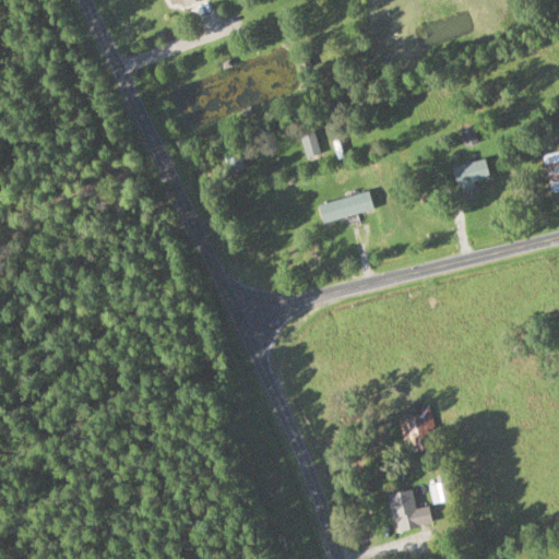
[(320,153),(314,131),(300,135),(306,156),(320,153)]
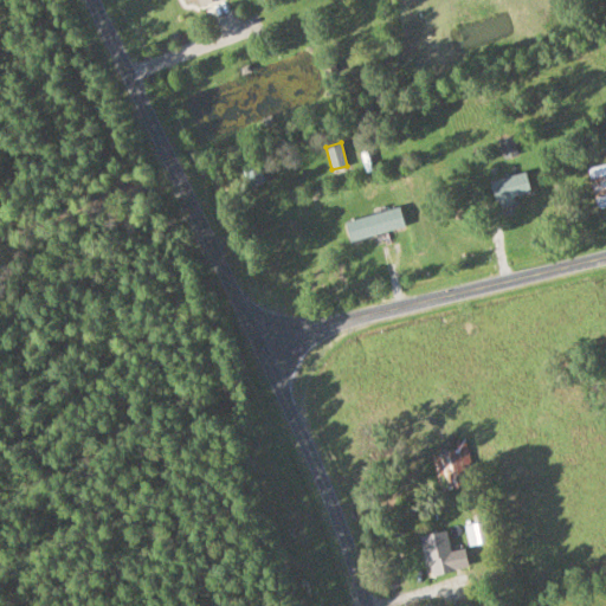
[(605,163),(587,168),(597,207),(605,205),(605,163)]
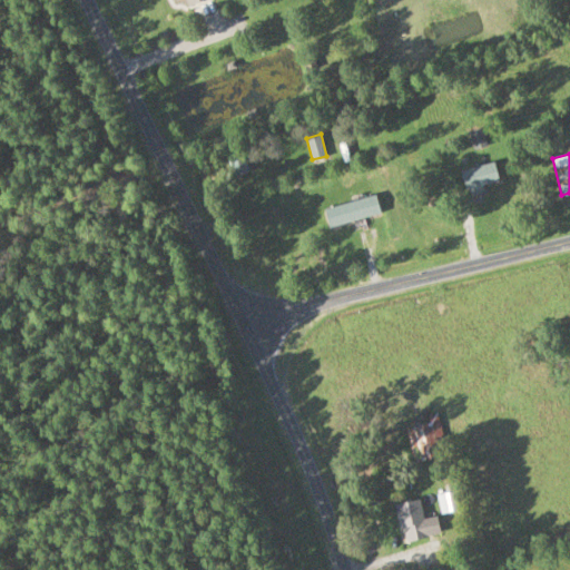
[(461,168),(465,196),(483,194),(482,184),(498,182),(494,163),(461,168)]
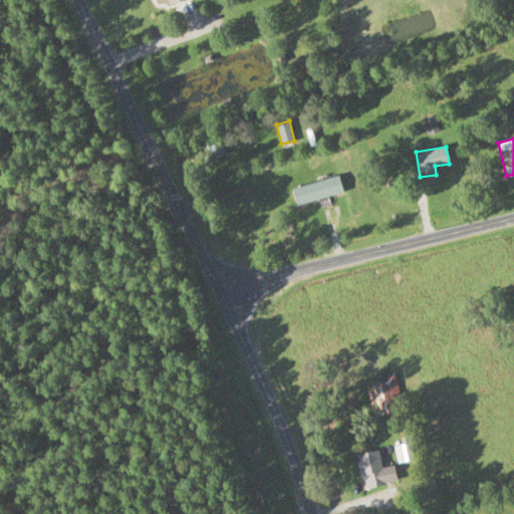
[(296,206),(343,192),(338,175),(291,190),(296,206)]
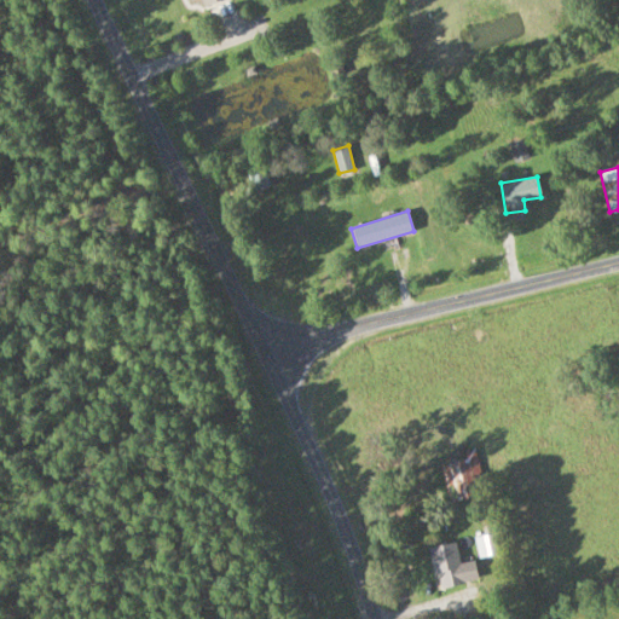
[(441,464),(447,498),(484,491),(474,449),(446,455),(449,463),(441,464)]
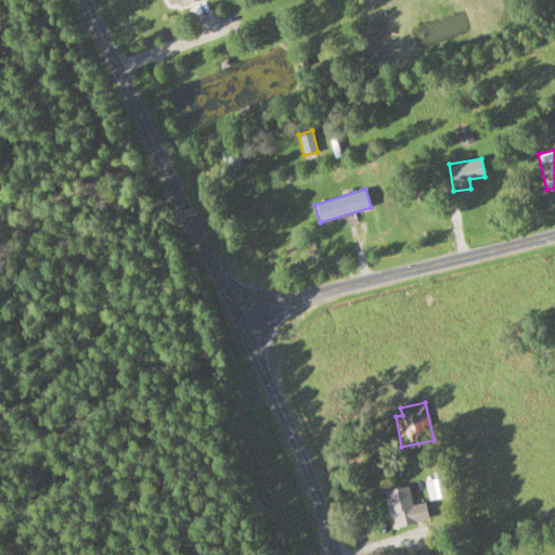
[(428,520),(425,502),(411,505),(408,486),(384,490),(390,528),(428,520)]
